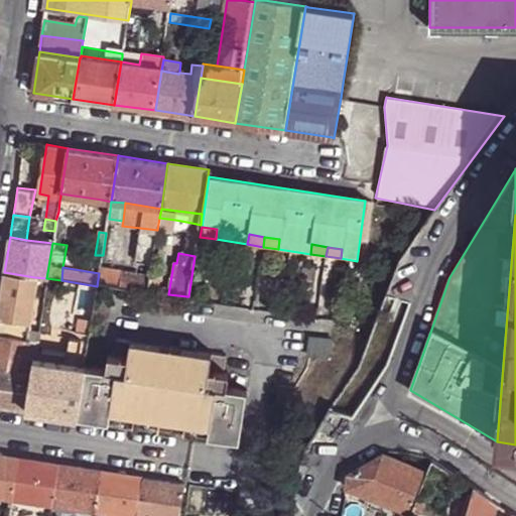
[(122,271),(120,286),(148,291),(150,276),(122,271)]
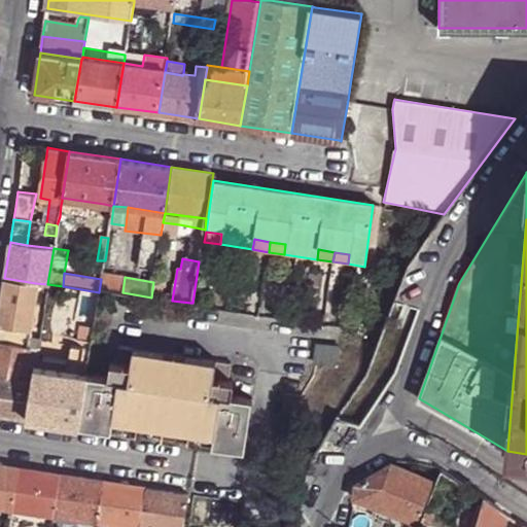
[(0,345),(25,349),(35,283),(4,278),(0,306),(0,345)]
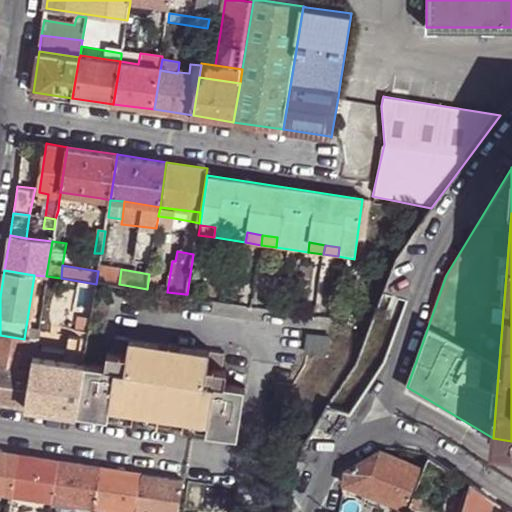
[(114,334),(111,351),(126,353),(129,336),(114,334)]
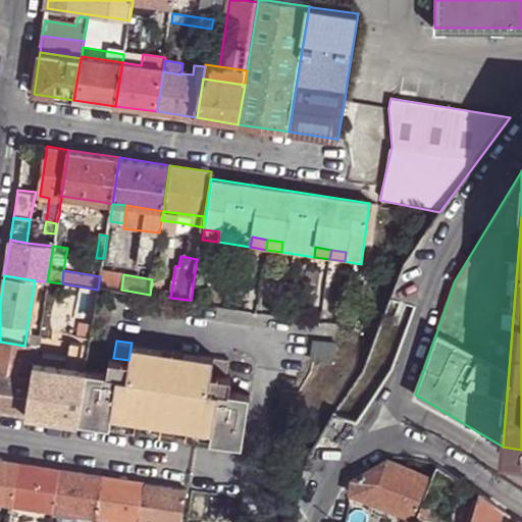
[(30,346),(24,346),(0,342),(0,374),(16,377),(19,360),(27,361),(30,346)]
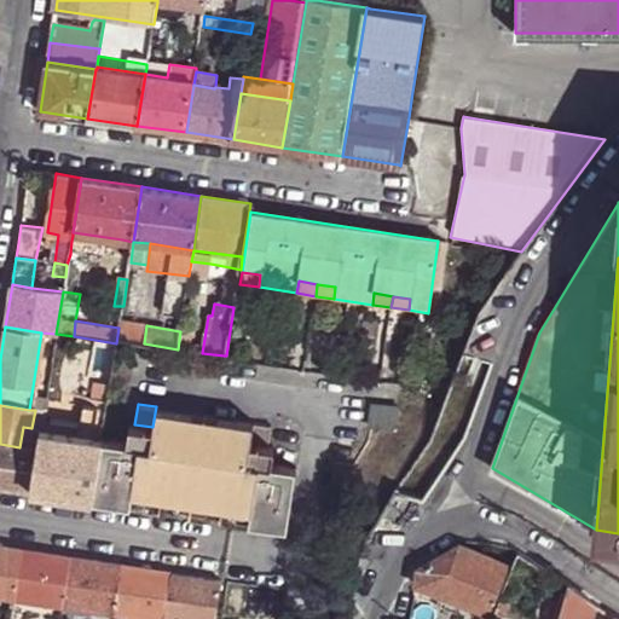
[(397,410),(370,405),(366,428),(393,432),(397,410)]
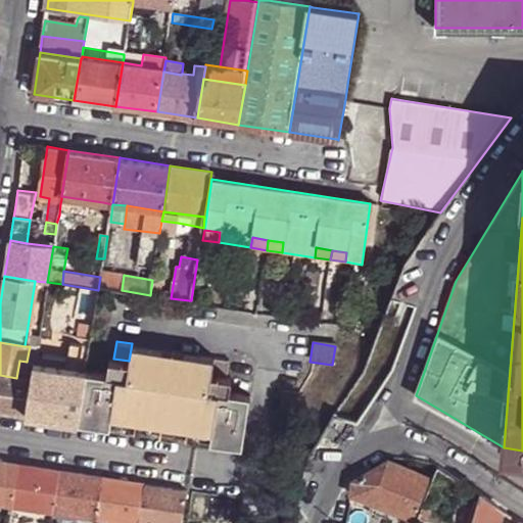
[(78,423),(240,447),(248,395),(228,391),(230,377),(226,377),(211,374),(215,357),(132,343),(129,361),(113,359),(108,358),(105,374),(86,371),(86,372),(78,423)]
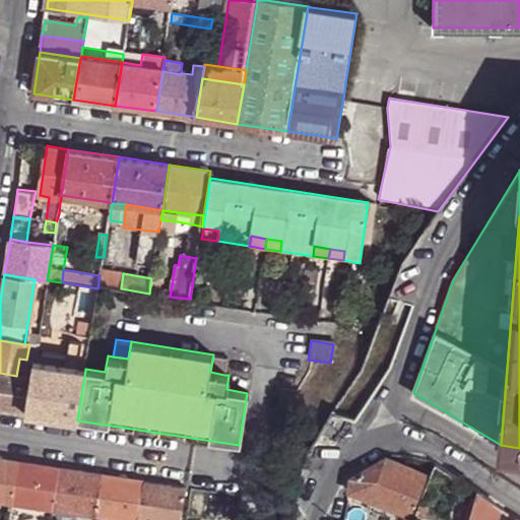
[(210,372),(224,375),(226,356),(213,354),(210,372)]
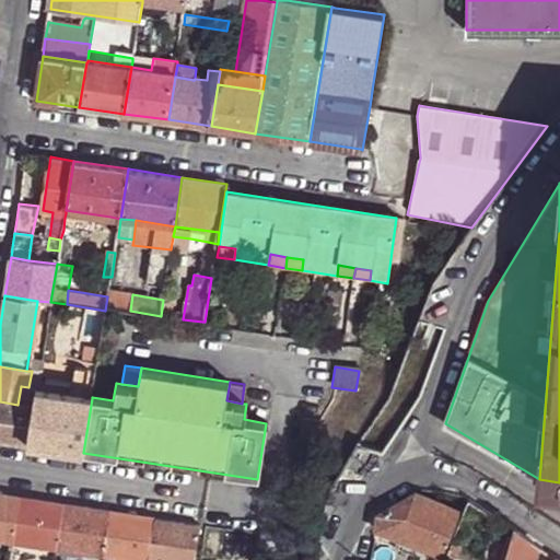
[(92,398),(36,391),(34,408),(28,444),(83,453),(92,398)]
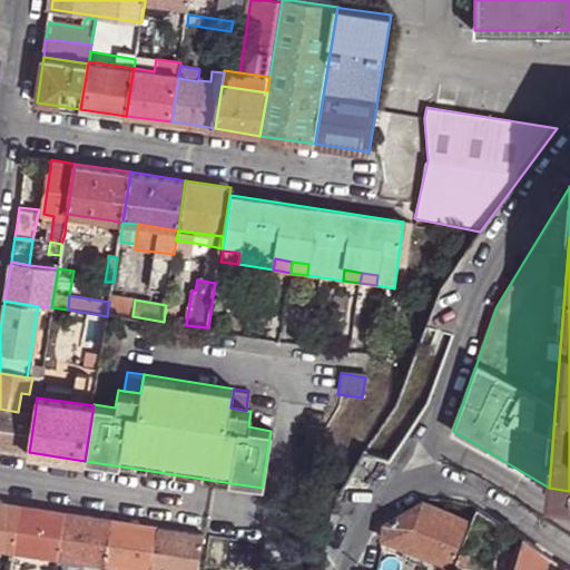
[(35,415),(18,412),(0,409),(0,448),(29,452),(35,415)]
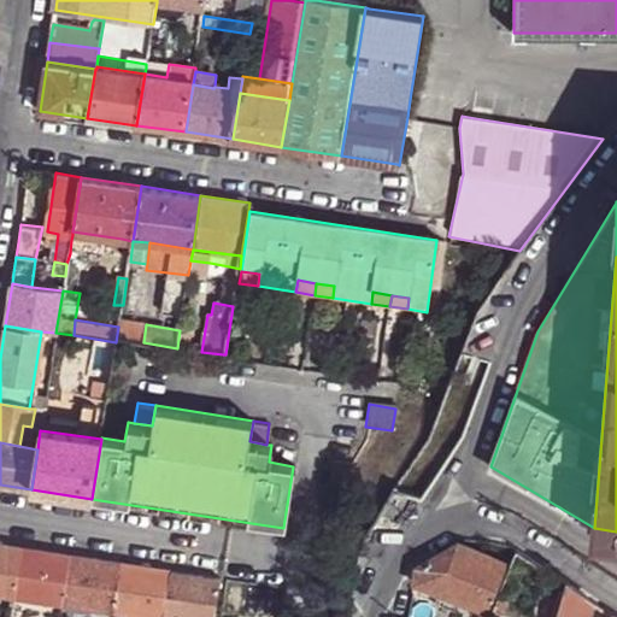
[(459,544),(417,568),(413,585),(439,595),(477,612),(475,616),(488,616),(489,616),(487,616),(507,565),(459,544)]
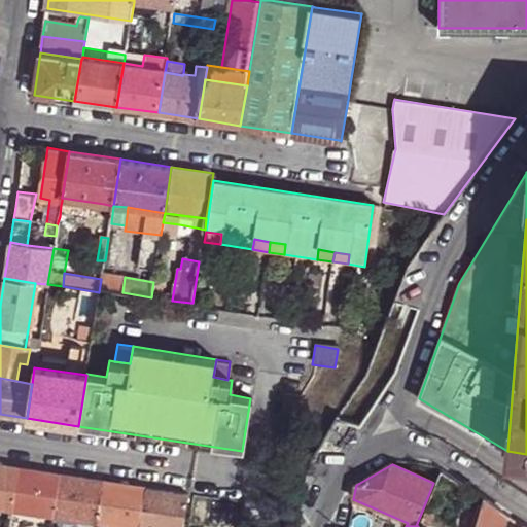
[(0,507),(13,510),(18,468),(0,465),(0,507)]
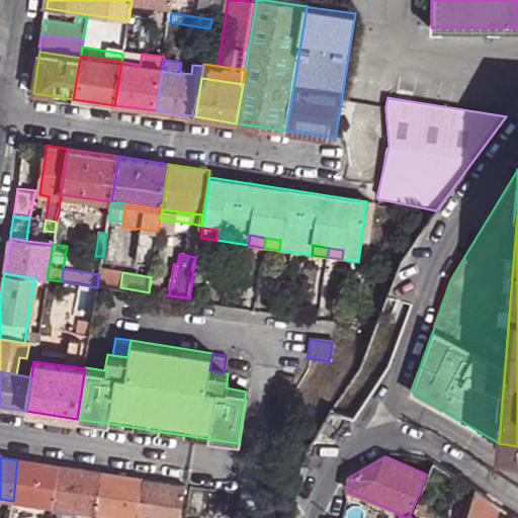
[(13,501),(53,507),(58,466),(17,460),(13,501)]
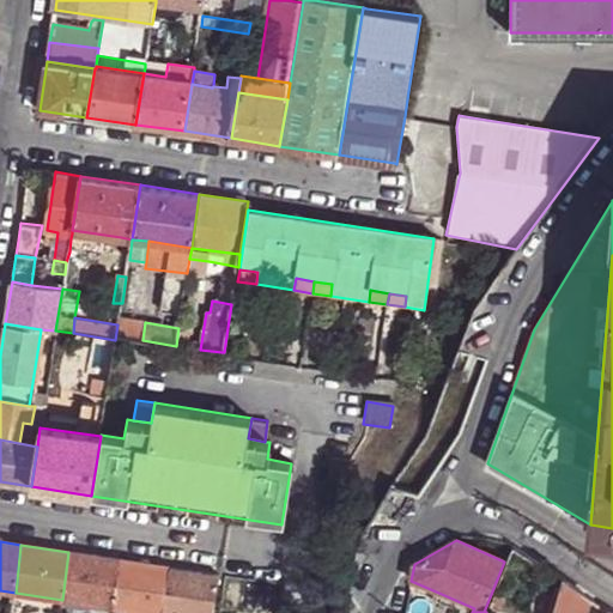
[(115,608),(121,560),(68,552),(62,600),(109,607),(115,608)]
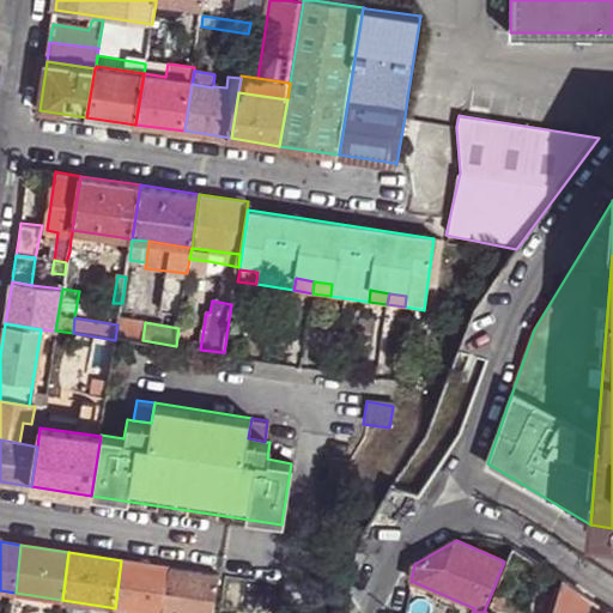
[(162,612),(169,568),(121,560),(115,608),(127,610),(126,612),(162,612)]
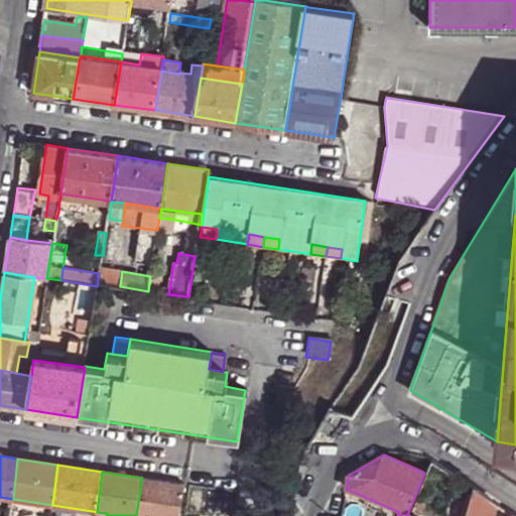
[(177,515),(182,484),(142,478),(136,515),(177,515)]
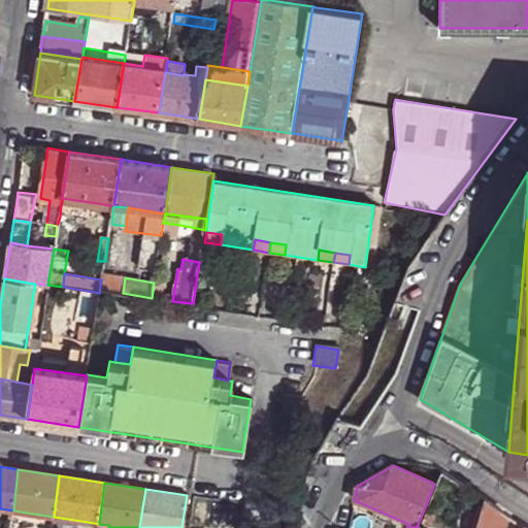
[(508,519),(486,501),(477,527),(504,527),(506,525),(508,519)]
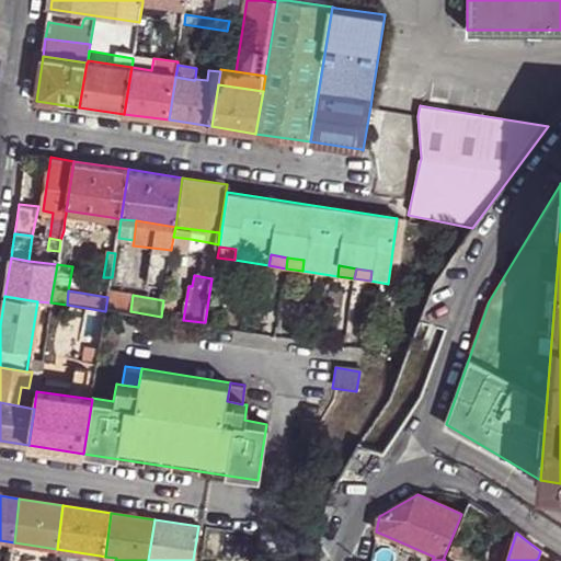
[(434,557),(399,541),(396,551),(415,560),(414,560),(432,560),(434,557)]
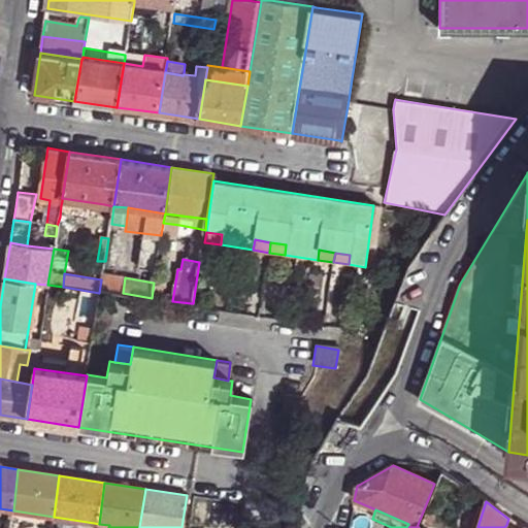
[(429,527),(433,518),(424,515),(419,526),(423,527),(429,527)]
